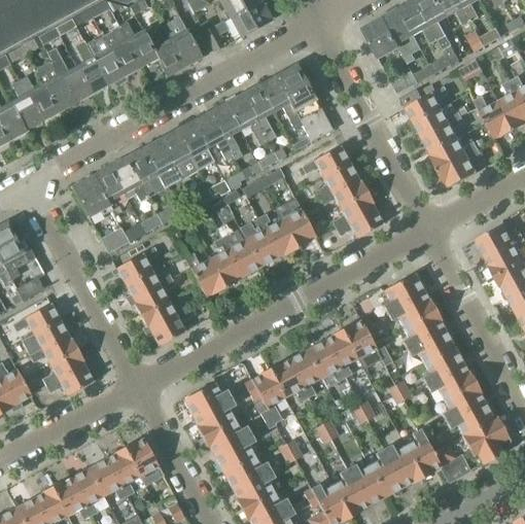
[(0,0),(0,53),(97,0),(120,0),(128,2),(132,0),(0,0)]
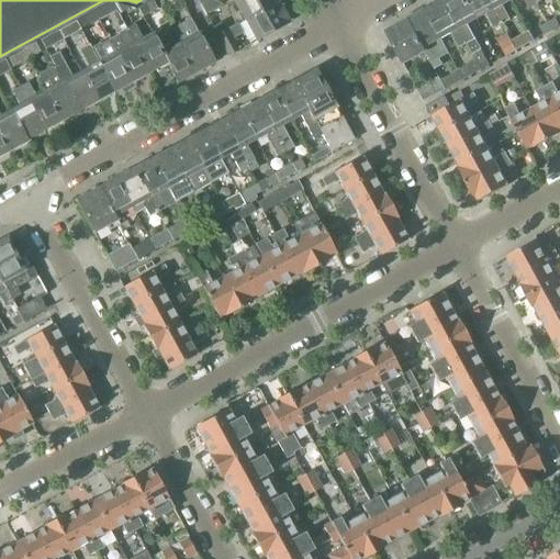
[(112,0),(96,9),(100,18),(116,8),(112,0)]
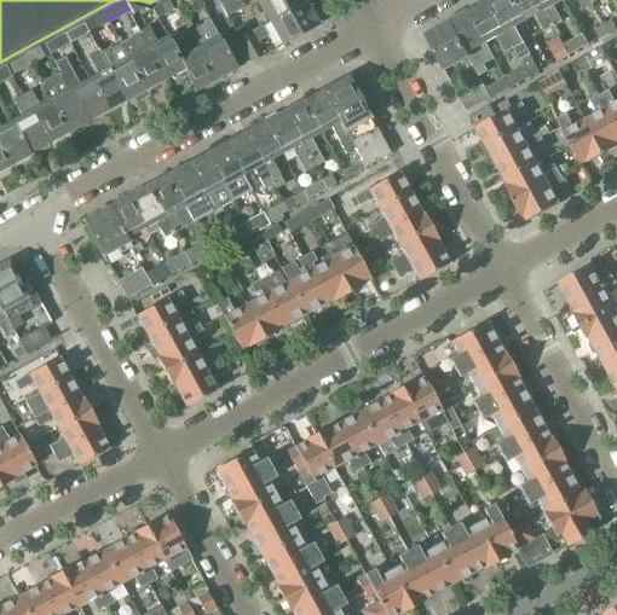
[(124,0),(128,9),(130,9),(134,17),(145,11),(148,6),(128,0),(124,0)]
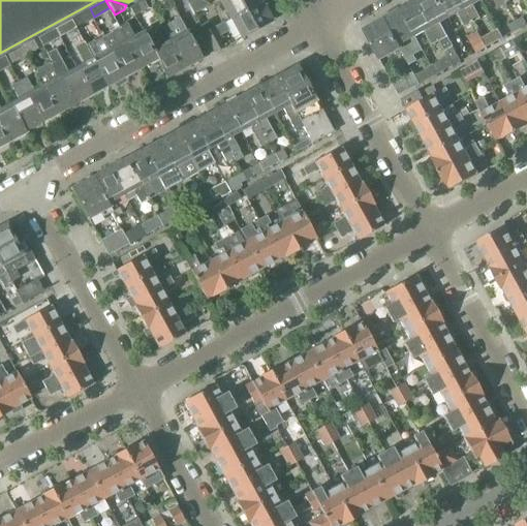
[(141,0),(130,5),(135,14),(150,6),(146,0),(141,0)]
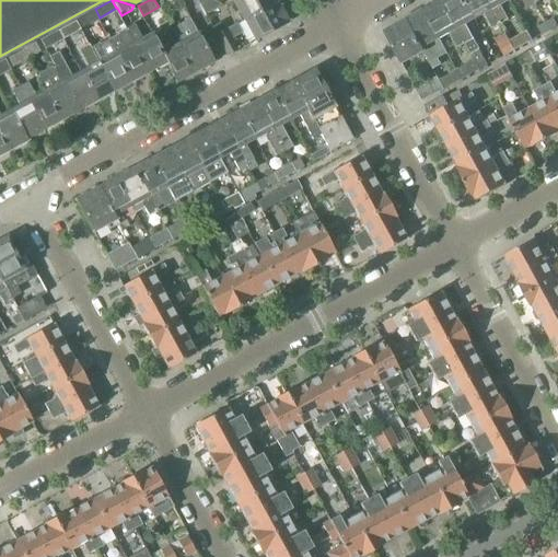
[(236,0),(246,18),(277,0),(236,0)]
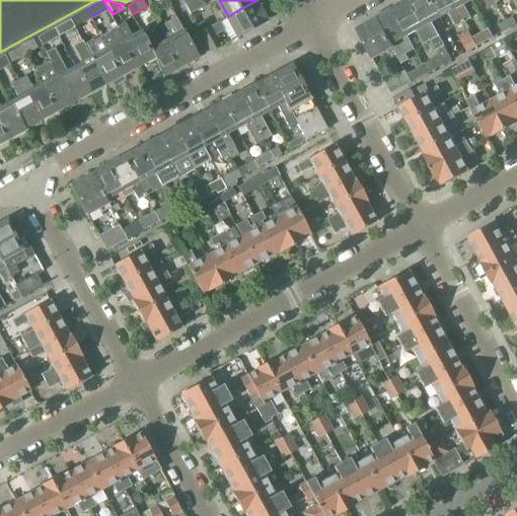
[(256,0),(228,16),(238,35),(267,20),(266,17),(268,16),(262,5),(260,6),(256,0)]
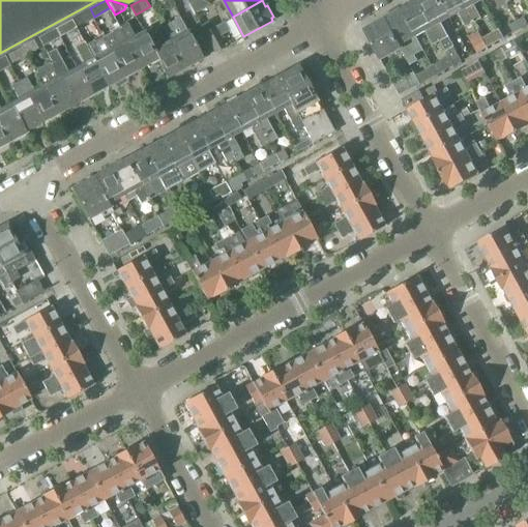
[(434,44),(442,39),(421,0),(418,0),(414,2),(413,0),(403,6),(418,34),(427,30),(434,44)]
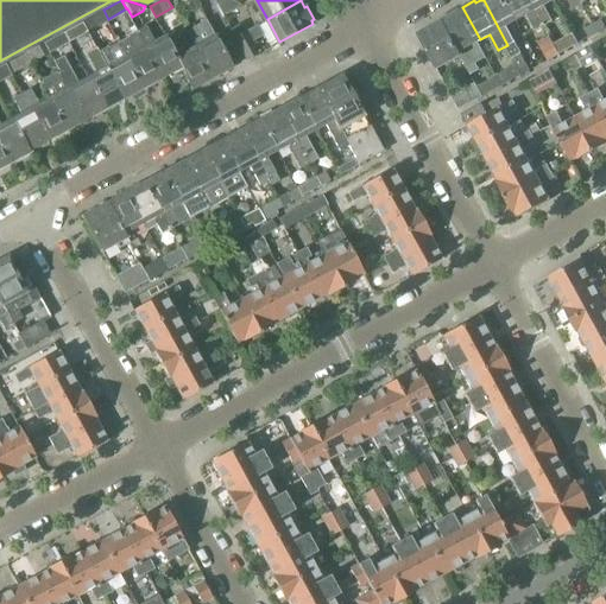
[(507,45),(517,64),(523,72),(531,68),(507,24),(517,19),(507,0),(484,0),(507,45)]
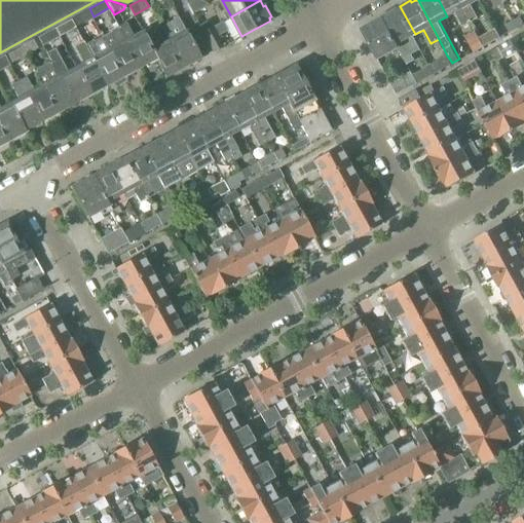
[(439,0),(447,16),(457,11),(464,25),(472,21),(460,0),(439,0)]
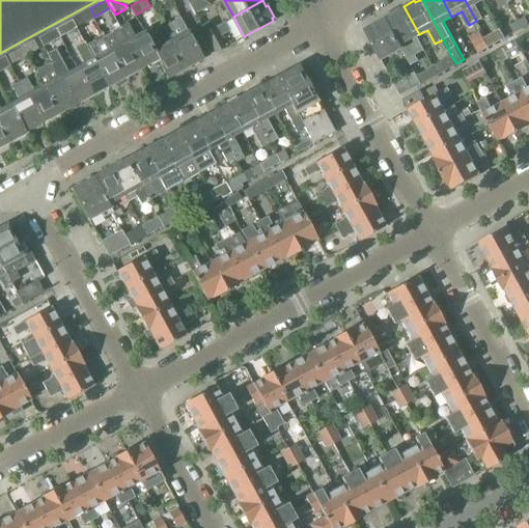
[(465,0),(476,21),(483,17),(476,3),(481,0),(465,0)]
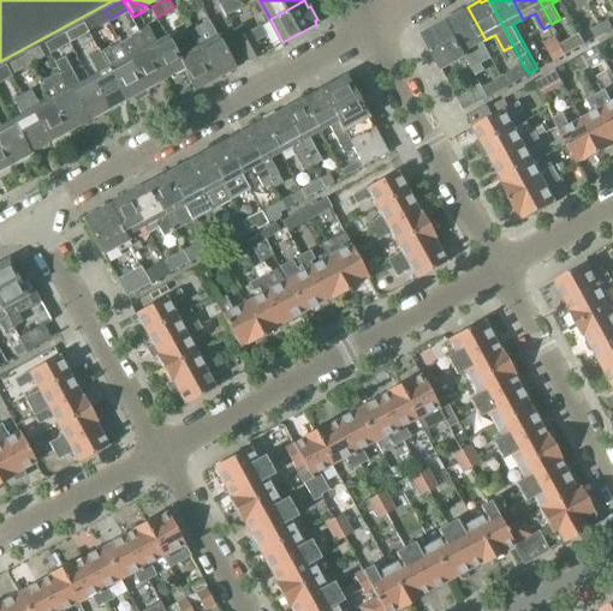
[(494,57),(486,40),(468,7),(454,15),(456,17),(448,21),(466,54),(477,73),(487,69),(483,61),(494,57)]
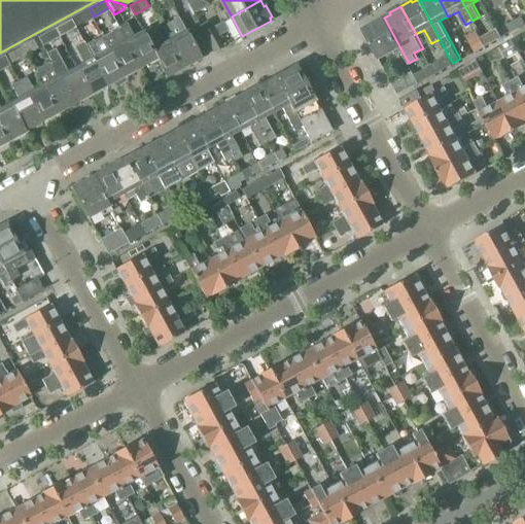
[(90,8),(73,18),(77,26),(94,16),(90,8)]
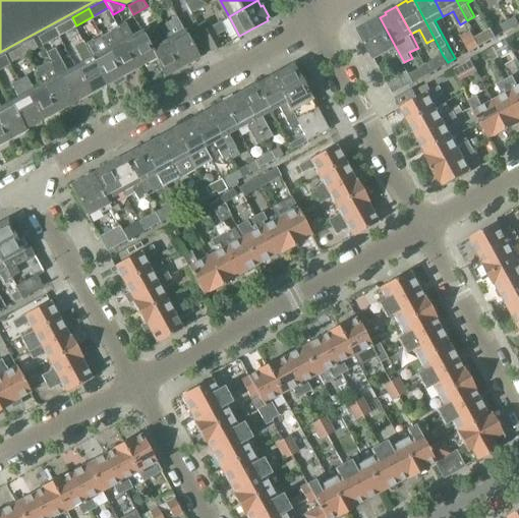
[(516,14),(509,18),(513,26),(518,23),(518,18),(516,14)]
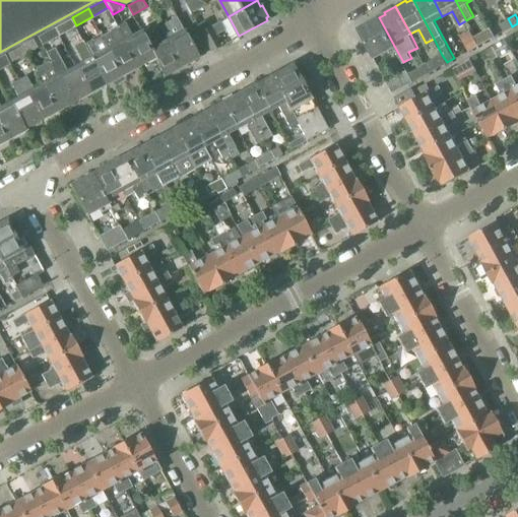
[(72,17),(55,26),(59,35),(76,25),(72,17)]
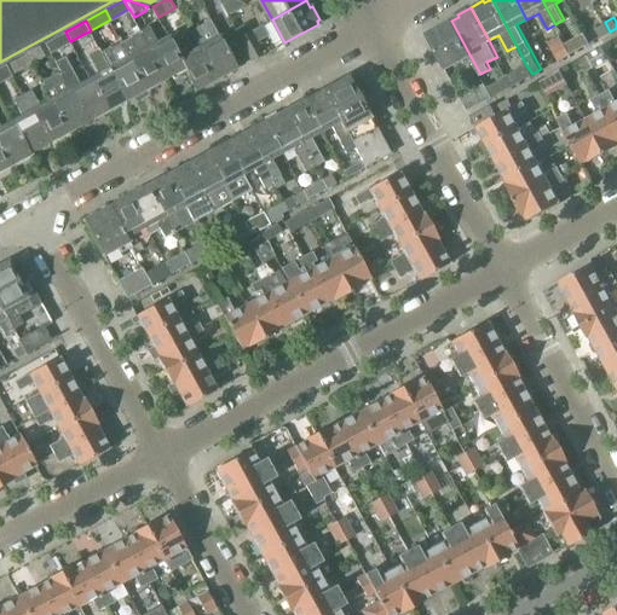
[(445,68),(470,54),(451,21),(444,24),(443,23),(430,29),(431,32),(427,33),(445,68)]
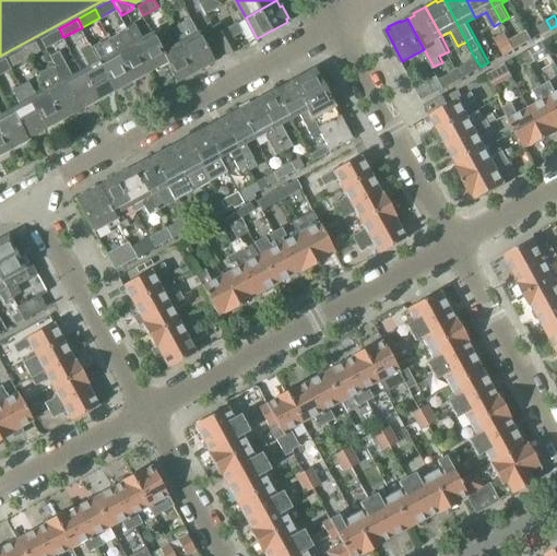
[(550,28),(546,20),(538,24),(543,33),(550,28)]
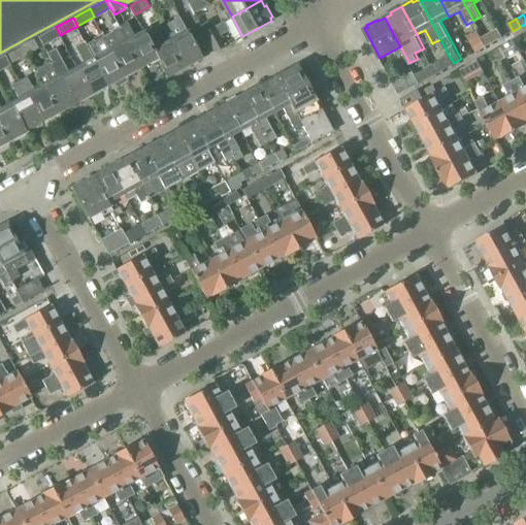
[(201,24),(205,31),(212,27),(208,20),(201,24)]
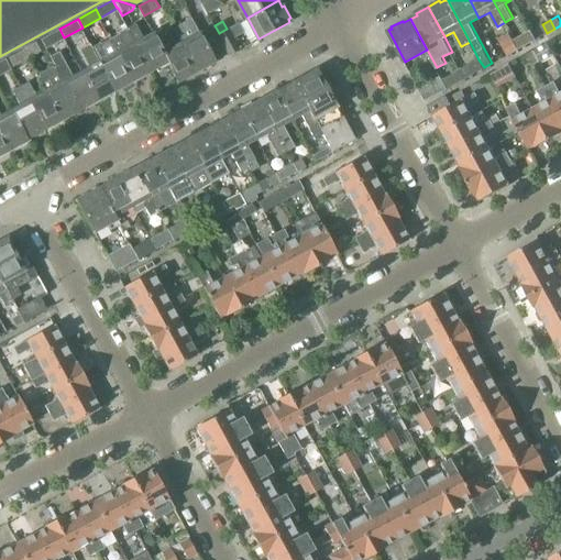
[(183,22),(174,28),(197,69),(204,66),(204,68),(215,62),(213,61),(216,59),(200,31),(190,36),(183,22)]
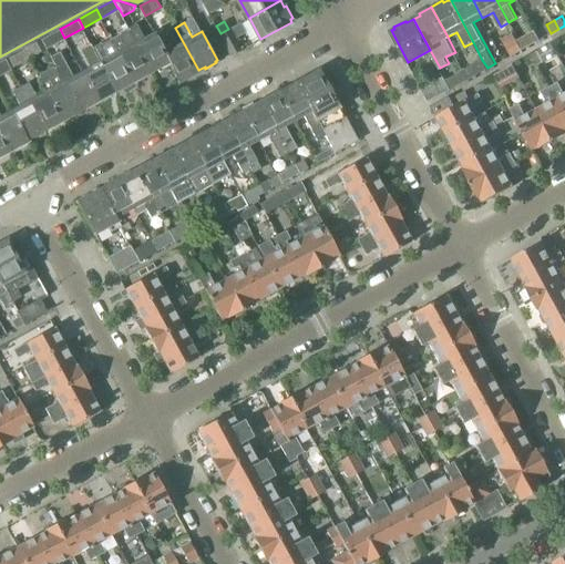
[(137,23),(129,28),(152,70),(158,67),(161,71),(172,64),(165,51),(160,40),(155,32),(145,38),(137,23)]
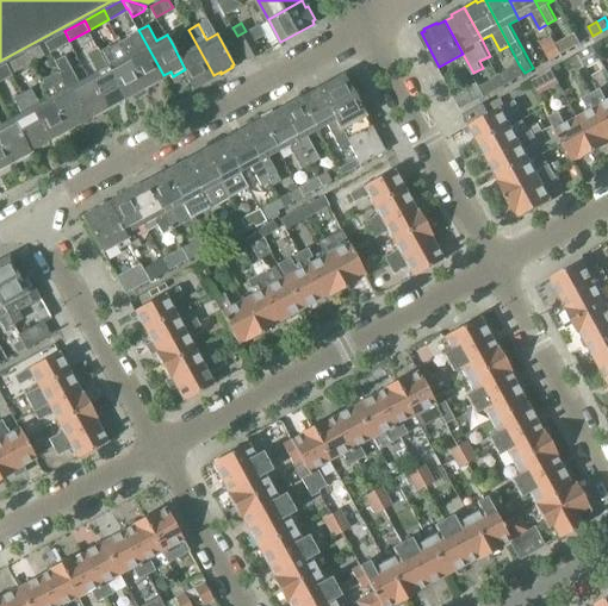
[(131,35),(121,41),(129,55),(128,55),(146,87),(159,81),(157,79),(163,75),(138,30),(130,35),(131,35)]
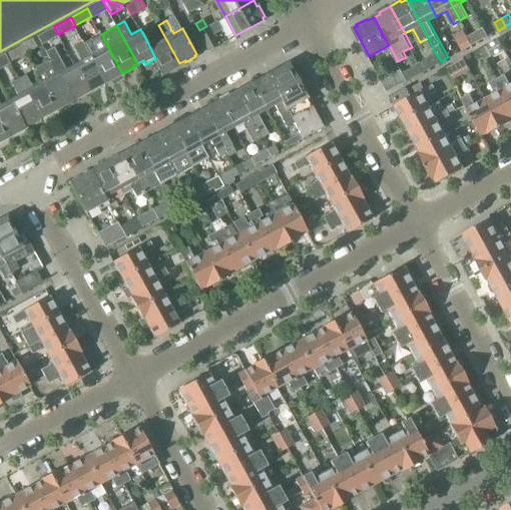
[(152,31),(144,36),(149,46),(155,58),(162,72),(164,71),(164,73),(174,68),(173,66),(179,63),(158,25),(151,29),(152,31)]
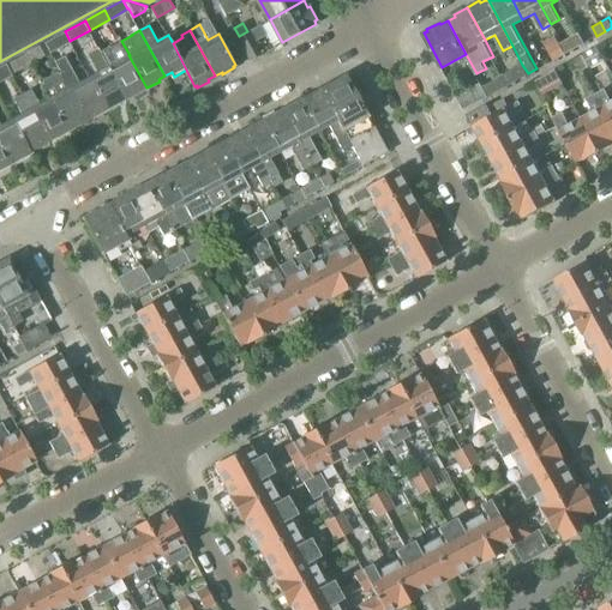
[(239,36),(245,47),(251,59),(263,53),(251,30),(239,36)]
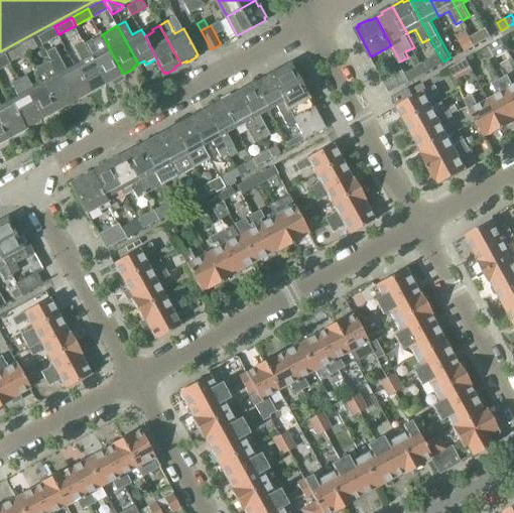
[(54,26),(38,35),(42,42),(58,34),(54,26)]
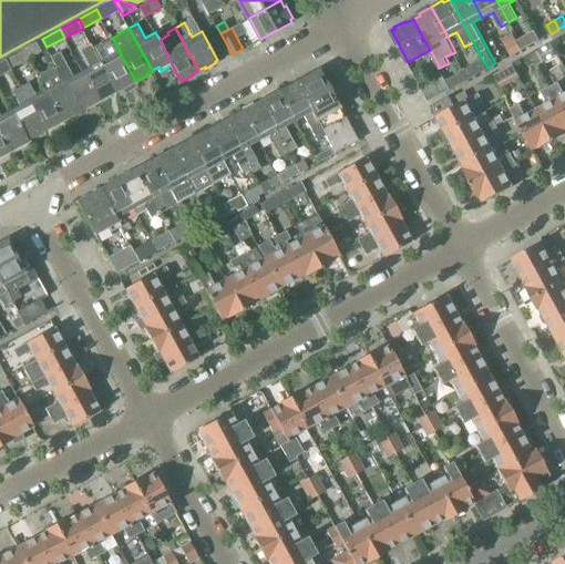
[(536,30),(519,40),(523,49),(541,39),(536,30)]
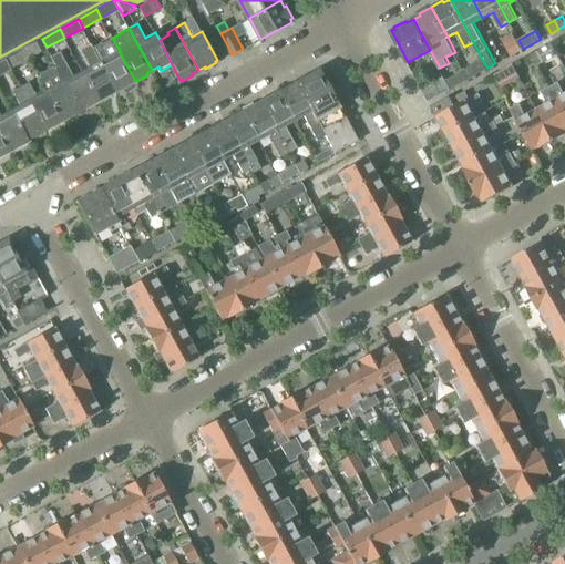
[(523,49),(519,40),(516,37),(505,42),(513,55),(523,49)]
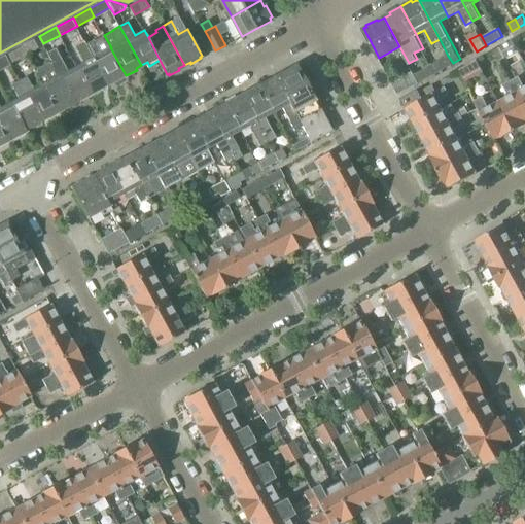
[(95,39),(86,43),(108,82),(114,79),(115,81),(126,75),(110,47),(111,47),(104,35),(96,40),(95,39)]
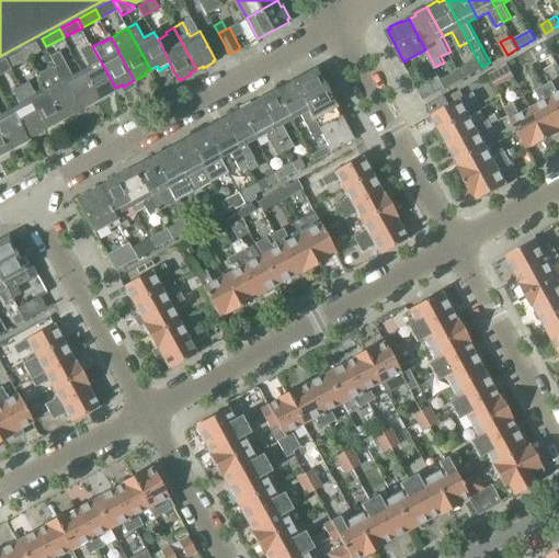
[(46,46),(42,38),(25,47),(30,56),(46,46)]
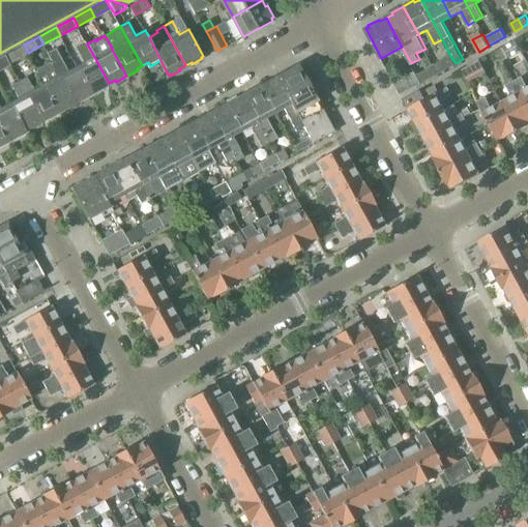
[(504,46),(510,57),(522,50),(516,39),(504,46)]
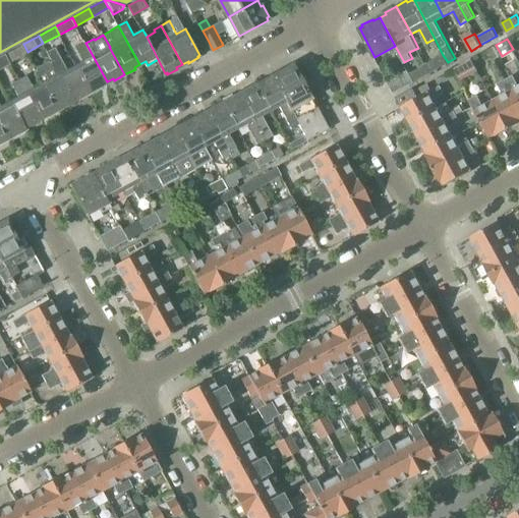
[(83,61),(76,65),(92,93),(102,87),(101,85),(107,81),(85,43),(83,40),(79,43),(78,42),(74,44),(83,61)]
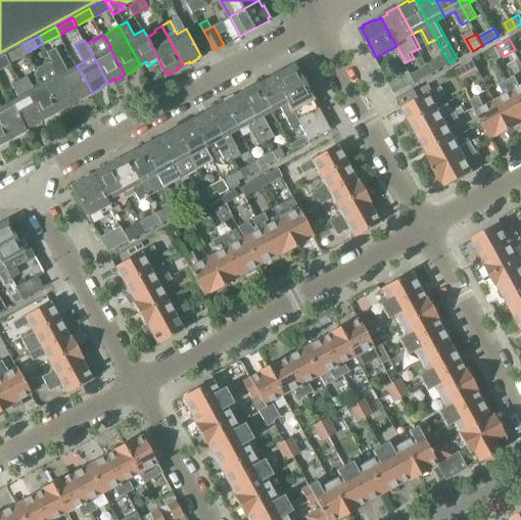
[(24,44),(6,53),(11,62),(28,53),(24,44)]
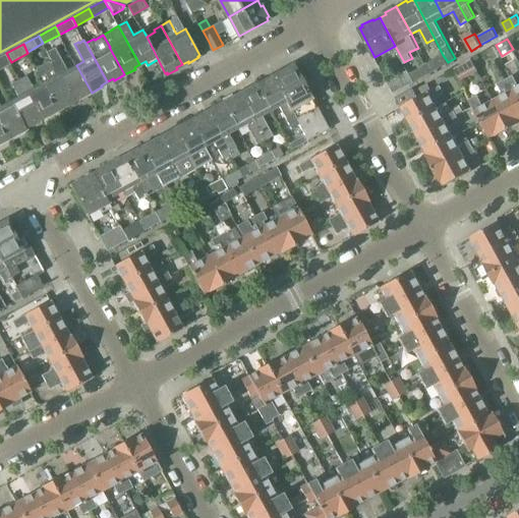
[(49,54),(52,60),(74,100),(79,97),(80,99),(92,93),(76,65),(68,70),(57,49),(49,54)]
